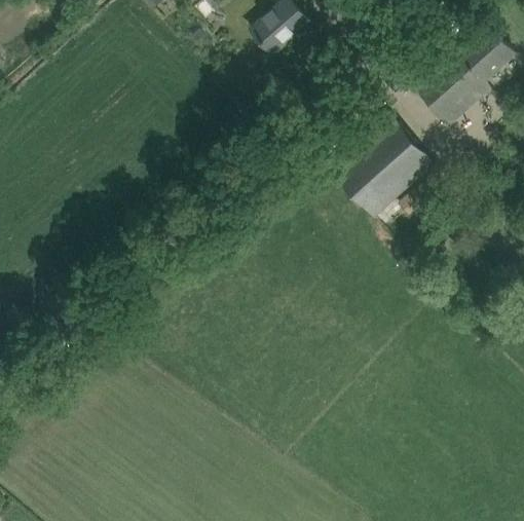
[(140,0),(149,9),(151,11),(162,0),(140,0)]
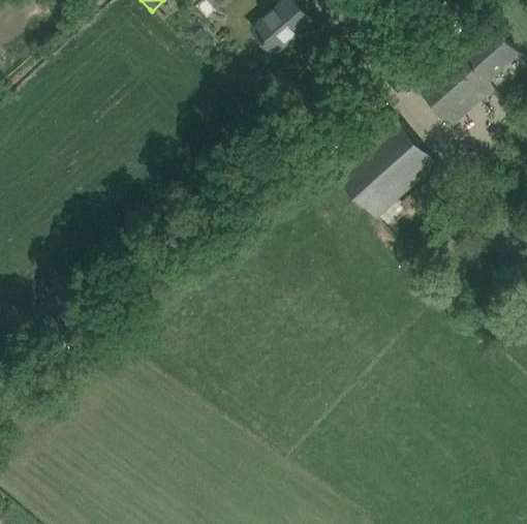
[(289,0),(286,0),(273,11),(251,30),(259,40),(273,57),(287,44),(285,42),(309,22),(289,0)]
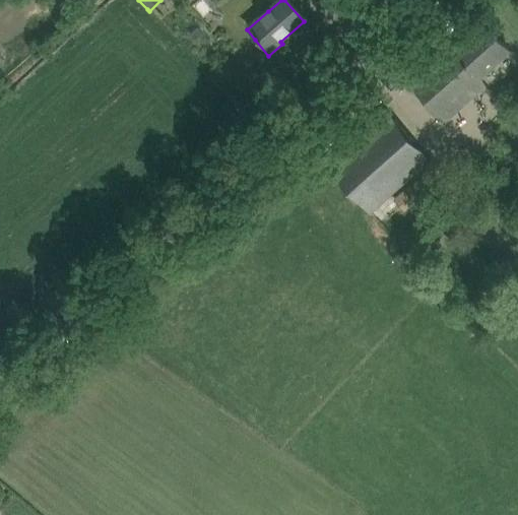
[(509,54),(495,39),(481,23),(410,86),(425,101),(444,123),(484,86),(479,81),(509,54)]
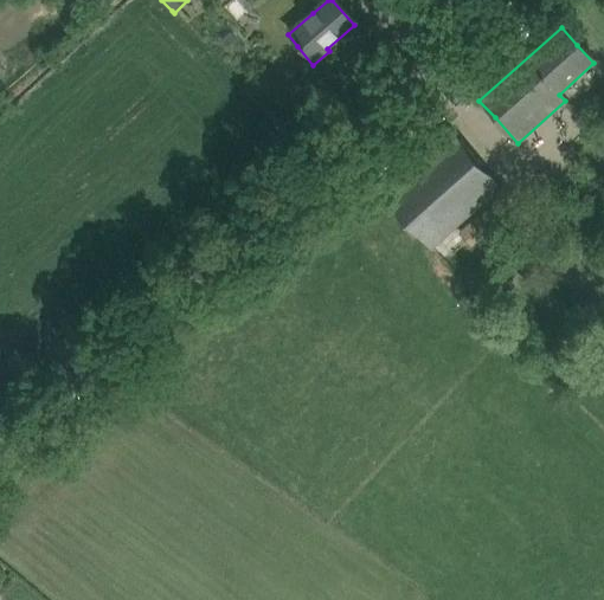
[(500,188),(462,147),(447,129),(376,192),(429,252),(500,188)]
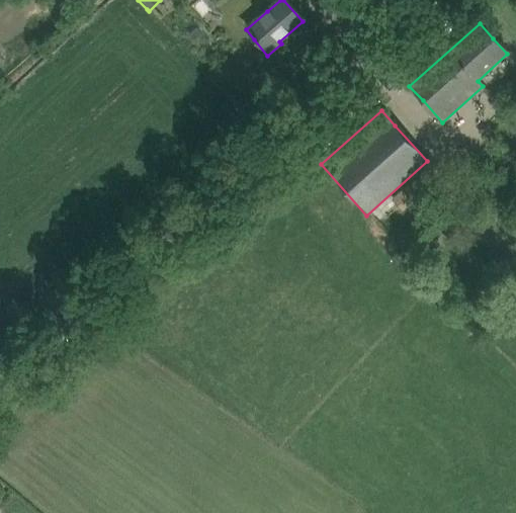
[(406,191),(393,203),(403,215),(416,202),(406,191)]
